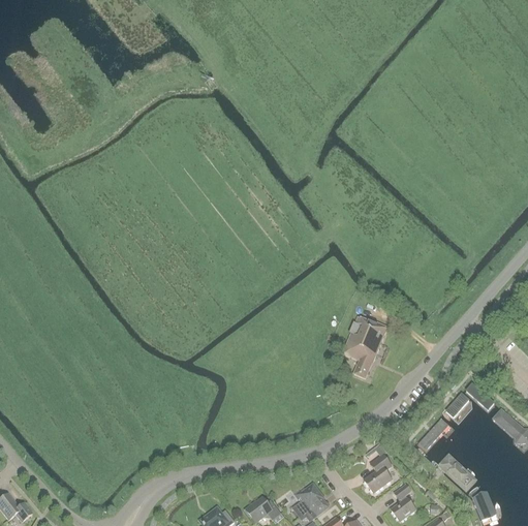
[(386,328),(358,315),(342,353),(358,361),(353,371),(354,371),(353,374),(364,378),(371,362),(372,363),(386,328)]
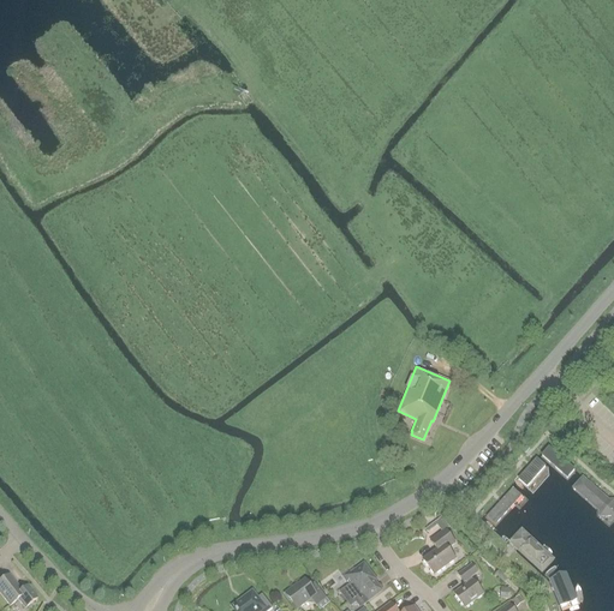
[(559,438),(564,443),(568,437),(564,432),(559,438)]
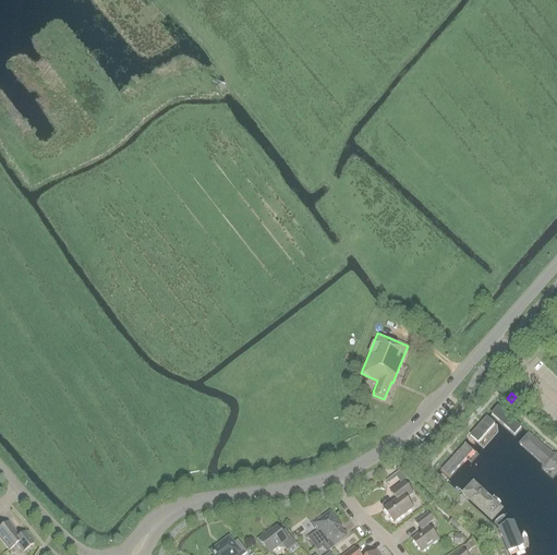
[(489,412),(519,438),(525,431),(496,405),(489,412)]
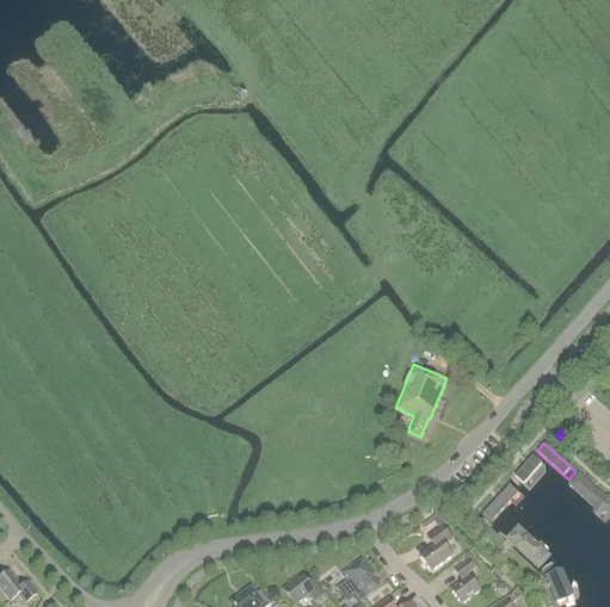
[(522,483),(542,462),(533,452),(512,475),(522,483)]
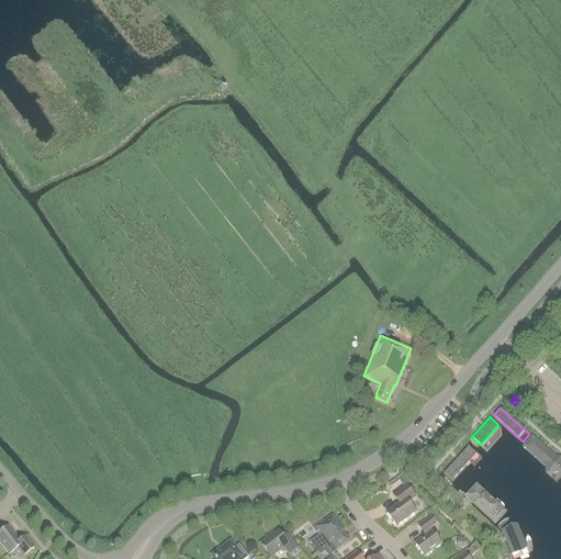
[(524,445),(546,465),(559,477),(560,473),(560,461),(531,435),(524,445)]
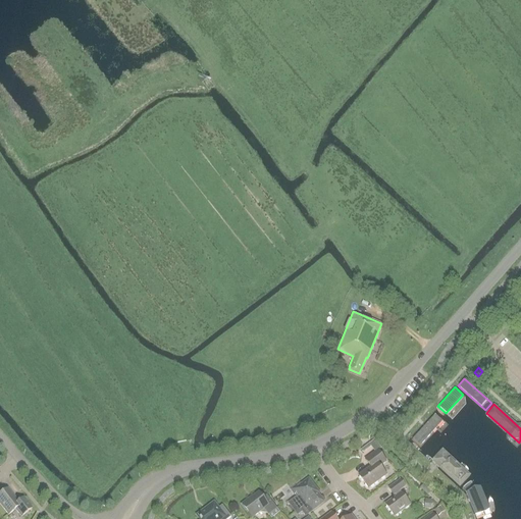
[(420,446),(436,427),(444,419),(434,411),(411,437),(420,446)]
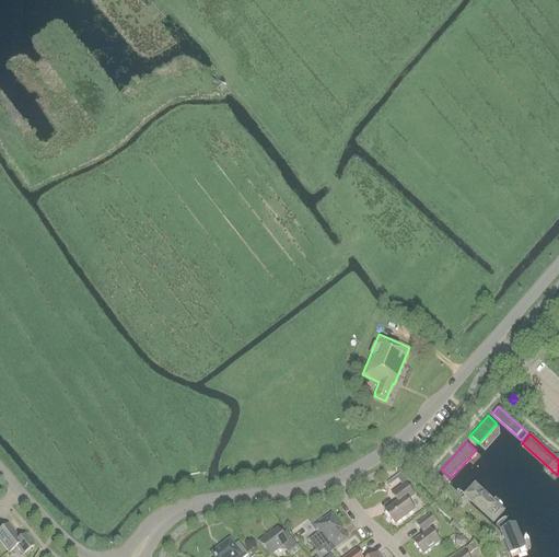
[(504,508),(475,479),(462,492),(492,521),(504,508)]
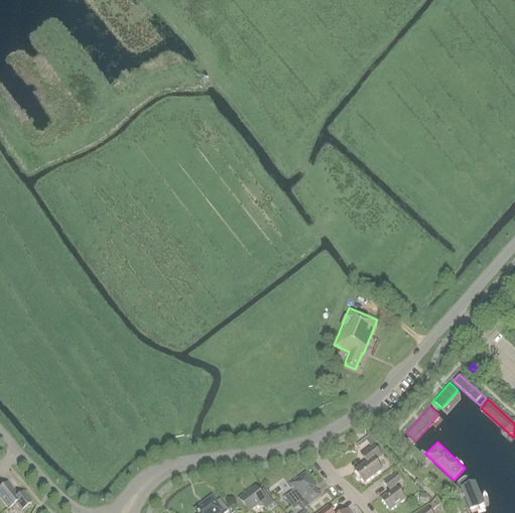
[(354,469),(364,481),(381,468),(375,459),(381,455),(373,442),(360,453),(366,460),(354,469)]
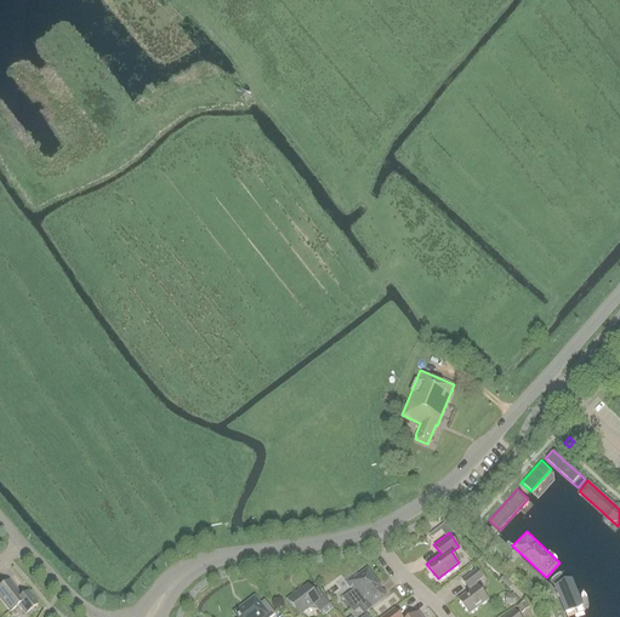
[(471,588),(458,596),(468,611),(488,598),(477,583),(476,583),(475,581),(482,576),(476,567),(462,577),(468,586),(471,588)]
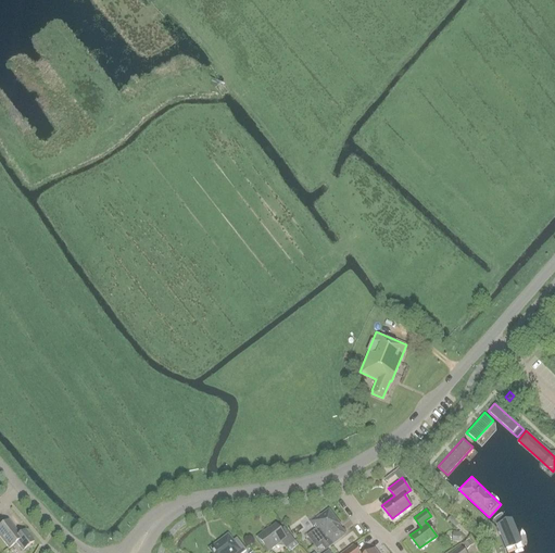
[(338,522),(328,510),(322,514),(318,511),(308,518),(316,527),(307,533),(316,544),(320,541),(325,545),(332,541),(331,540),(338,536),(335,532),(331,535),(327,529),(338,522)]
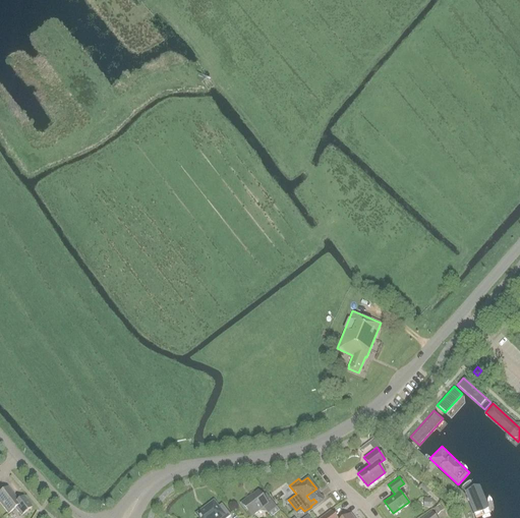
[(422,480),(419,484),(418,484),(425,492),(426,492),(430,487),(422,480)]
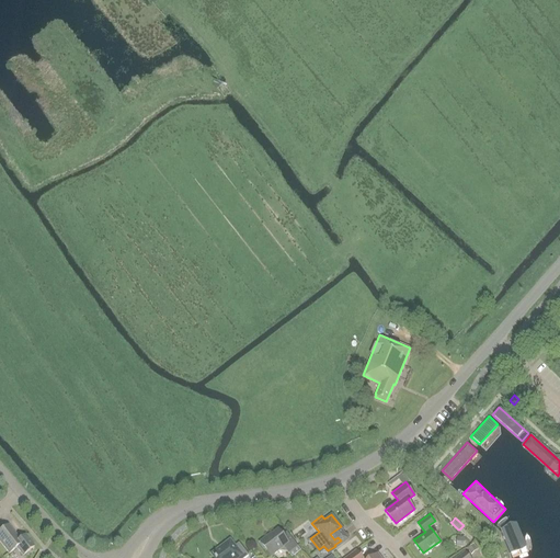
[(512,556),(528,549),(515,517),(499,525),(512,556)]
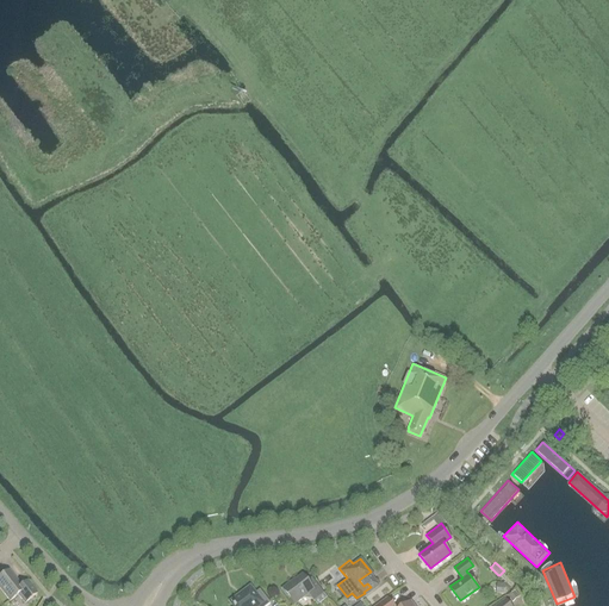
[(0,586),(8,598),(17,592),(24,600),(36,591),(26,578),(19,583),(7,568),(0,573),(0,586)]
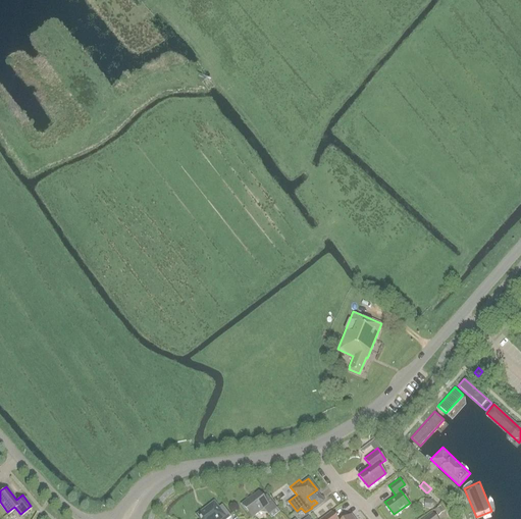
[(251,515),(263,506),(268,513),(276,506),(266,492),(262,495),(258,490),(248,498),(248,497),(240,503),(245,509),(246,508),(251,515)]
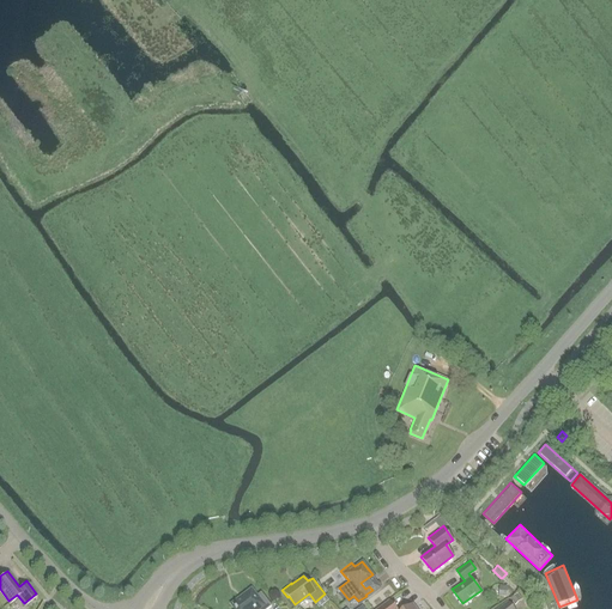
[(508,584),(498,583),(497,595),(508,595),(508,584)]
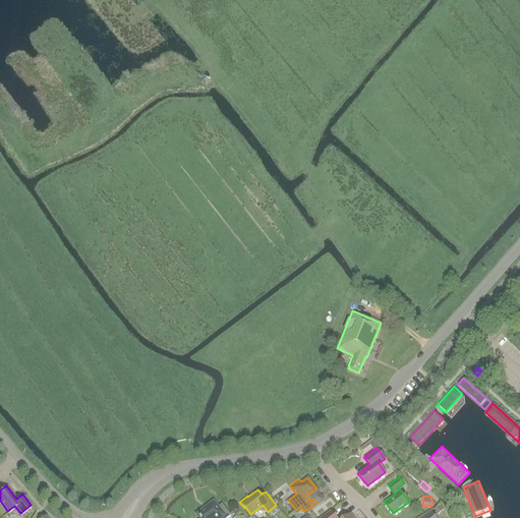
[(198,517),(216,517),(217,517),(222,517),(229,513),(221,502),(217,504),(213,499),(206,504),(207,505),(197,512),(199,515),(198,516),(199,517),(198,517)]
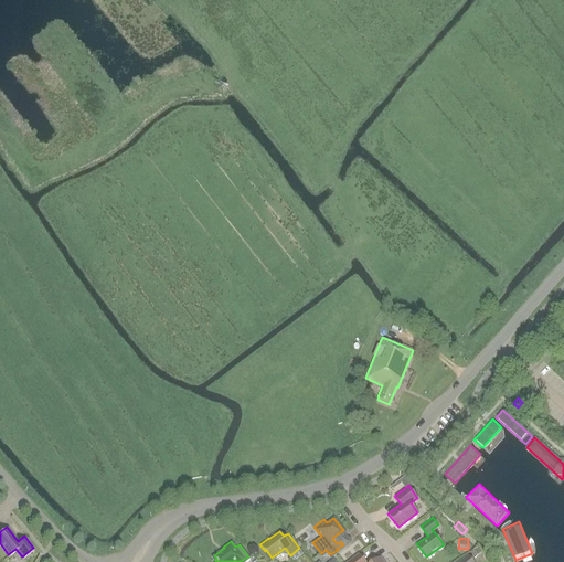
[(480,551),(477,545),(469,551),(474,557),(480,551)]
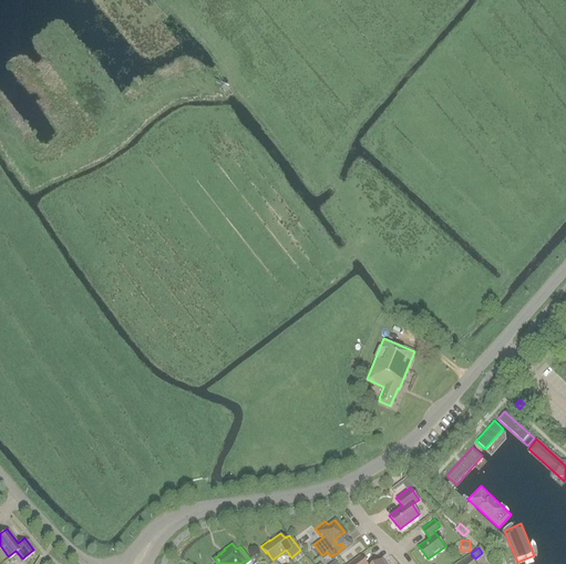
[(386,563),(381,557),(371,563),(366,563),(359,554),(345,563),(386,563)]
